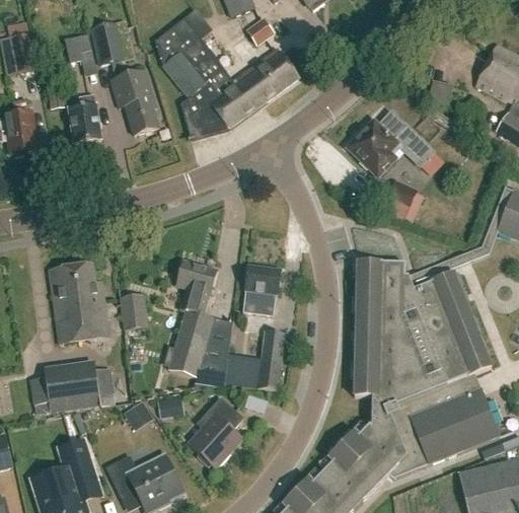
[(254,7),(251,0),(224,0),(231,16),(254,7)]
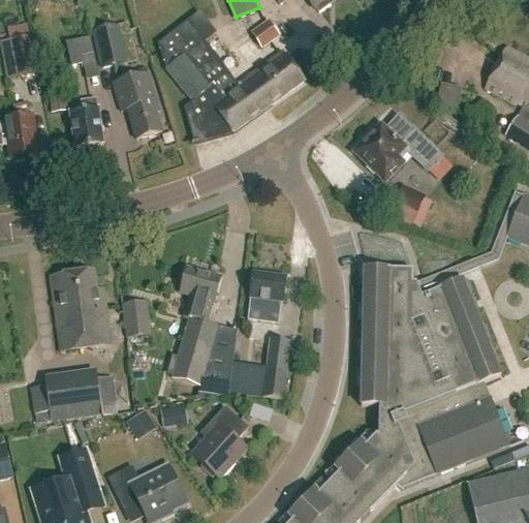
[(312,0),(315,4),(319,9),(332,0),(312,0)]
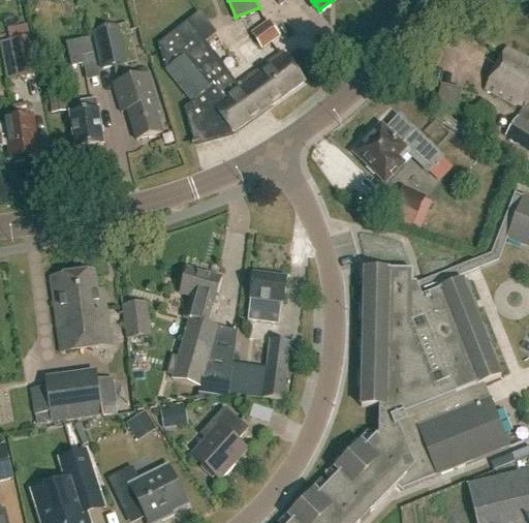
[(217,30),(200,9),(159,41),(168,67),(195,100),(186,106),(194,142),(230,131),(304,77),(283,49),(238,82),(206,38),(217,30)]
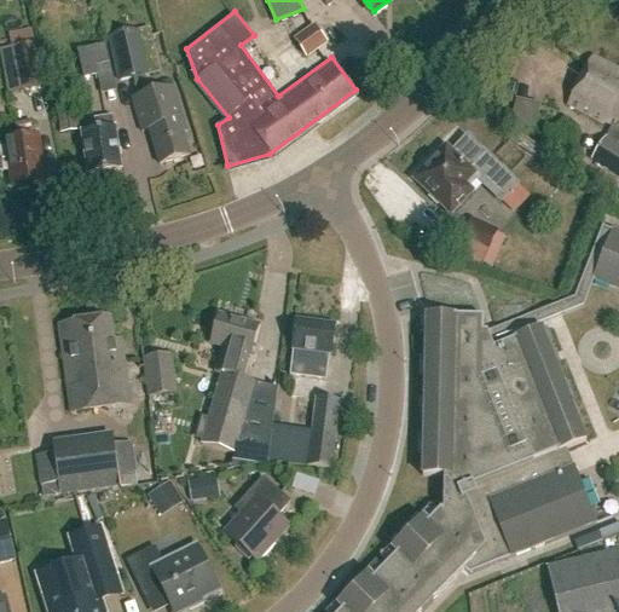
[(329,38),(314,18),(290,35),(293,38),(276,50),(288,67),(329,38)]
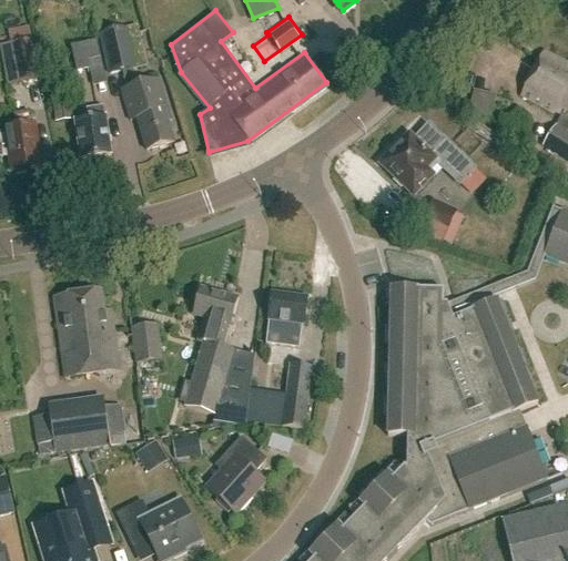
[(39,74),(29,21),(6,26),(9,39),(0,40),(0,49),(7,81),(39,74)]
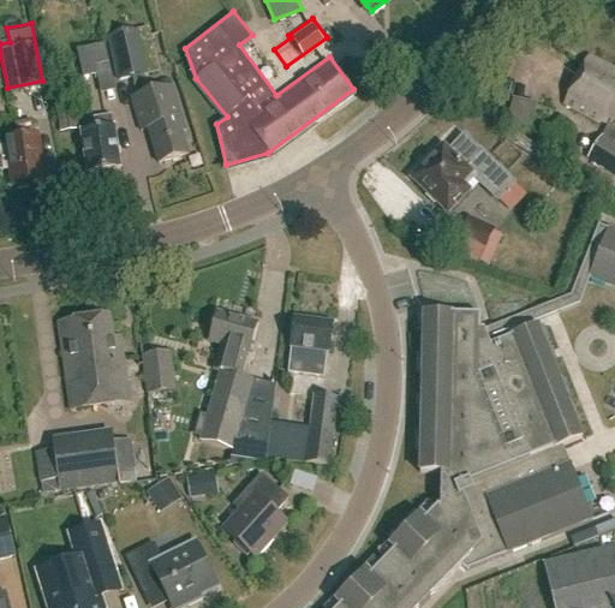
[(131,93),(142,125),(149,124),(160,159),(190,149),(183,126),(186,125),(173,79),(148,88),(142,70),(150,67),(138,24),(105,31),(115,77),(130,72),(136,91),(131,93)]
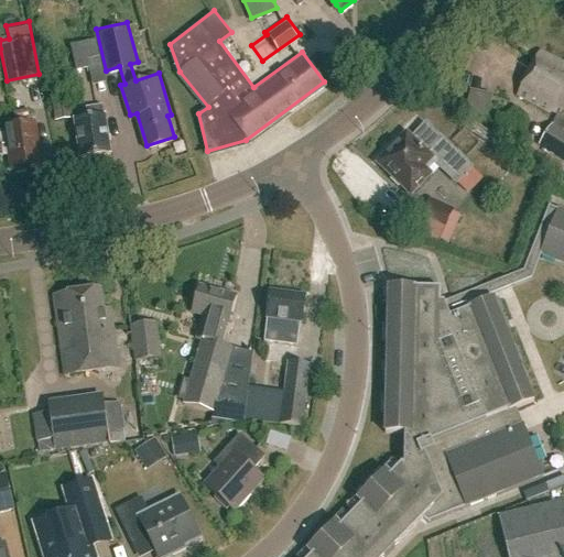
[(239,61),(251,53),(237,30),(225,39),(239,61)]
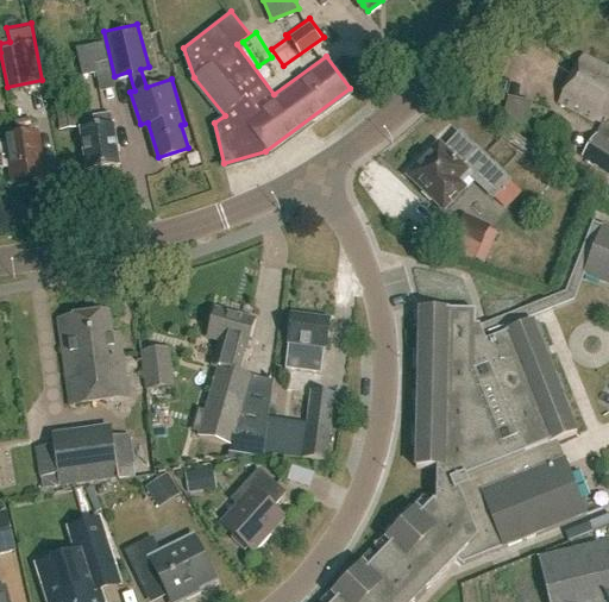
[(107,56),(102,38),(74,45),(81,71),(94,69),(92,61),(107,56)]
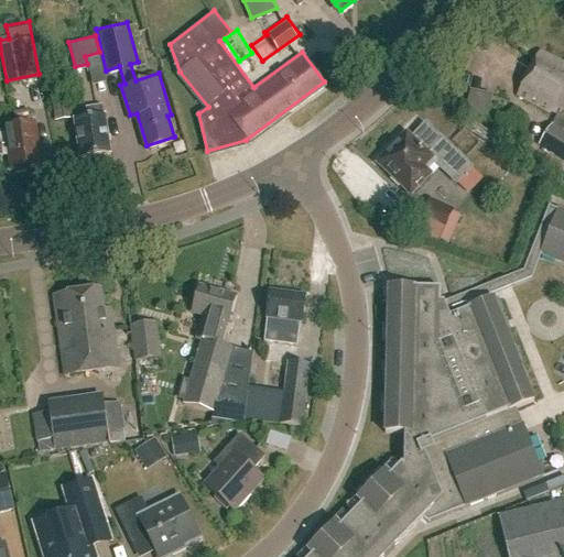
[(563,67),(563,59),(539,46),(516,90),(549,108),(550,106),(556,109),(538,143),(563,159),(563,129),(562,128),(563,122),(563,68),(563,67)]
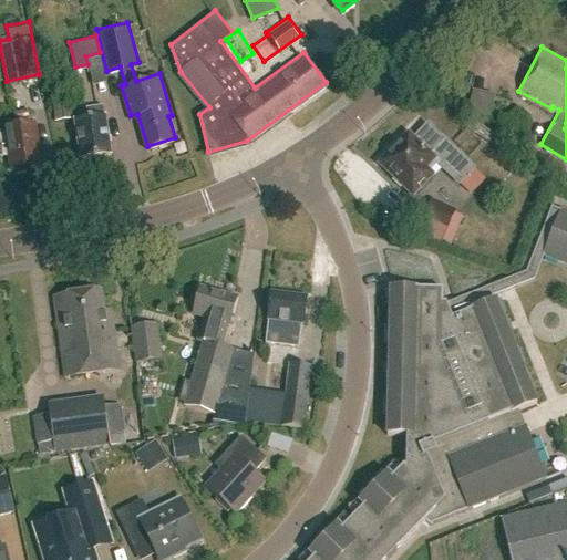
[(71,115),(69,96),(50,99),(52,117),(71,115)]
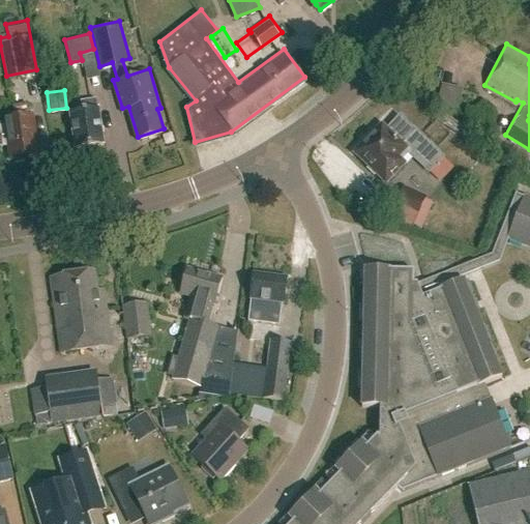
[(97,106),(96,95),(81,97),(83,108),(70,109),(76,146),(104,142),(98,105),(97,106)]
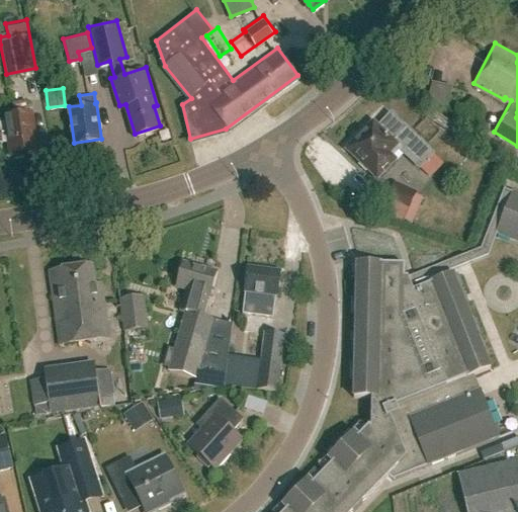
[(27,111),(25,99),(12,101),(14,113),(4,114),(4,116),(0,116),(0,139),(0,140),(7,139),(9,152),(36,148),(31,111),(27,111)]
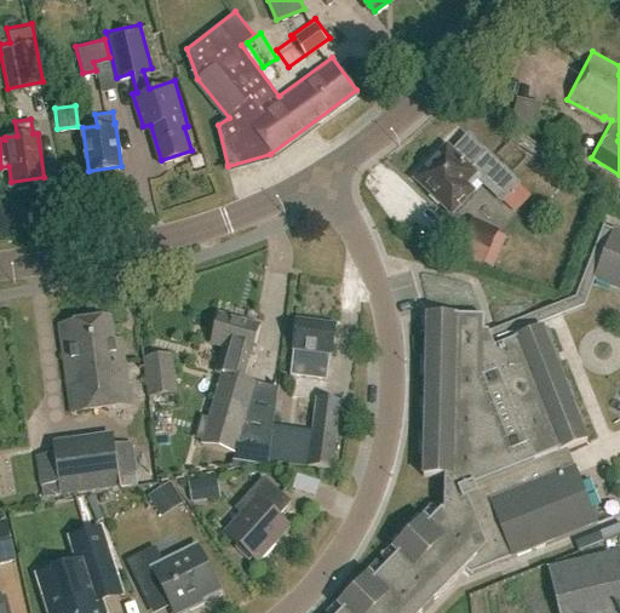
[(486,153),(466,135),(452,149),(446,143),(428,162),(425,160),(415,170),(418,172),(414,176),(449,210),(471,187),(466,183),(476,173),(500,196),(516,179),(487,152),(486,153)]
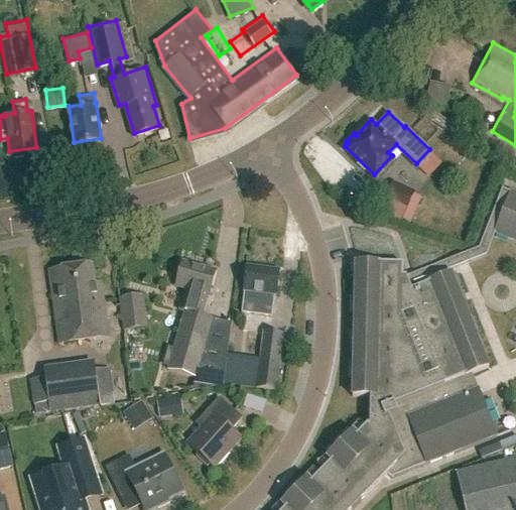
[(198,153),(212,152),(210,137),(196,139),(198,153)]
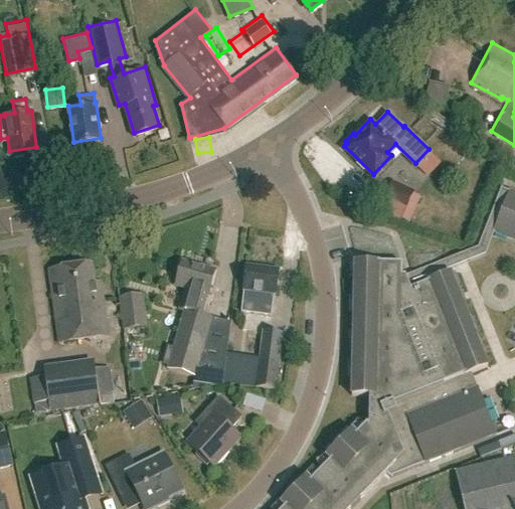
[(414,188),(392,178),(380,206),(398,214),(404,201),(408,203),(414,188)]
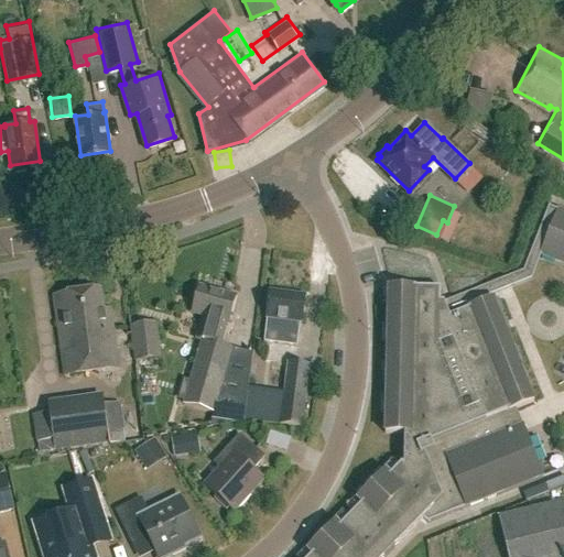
[(533,247),(563,259),(563,206),(552,201),(533,247)]
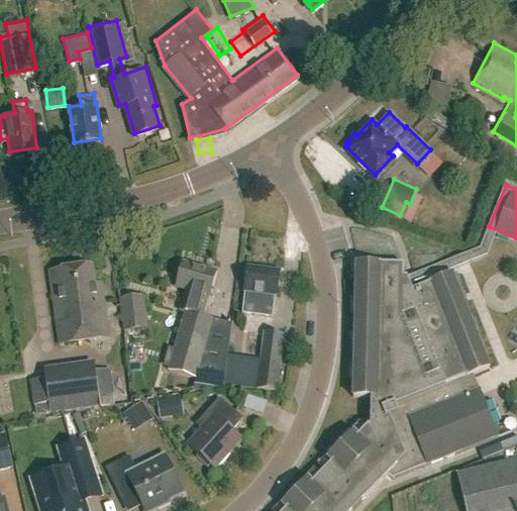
[(426,276),(487,251),(495,229),(489,226),(489,227),(482,246),(423,269),(426,276)]
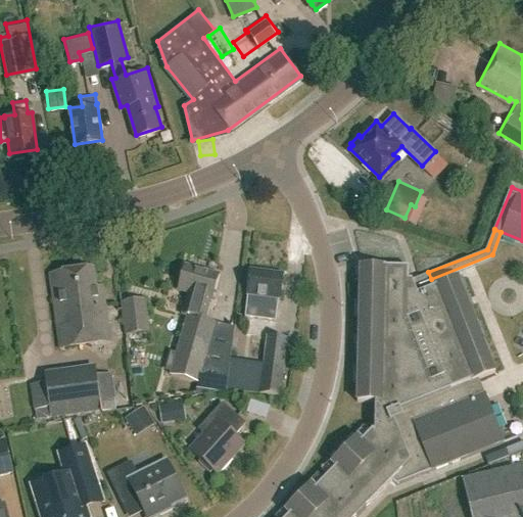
[(171,371),(226,386),(279,391),(286,334),(267,331),(263,361),(229,357),(233,323),(203,315),(208,293),(211,294),(219,270),(184,261),(177,284),(194,289),(188,311),(187,311),(171,371)]
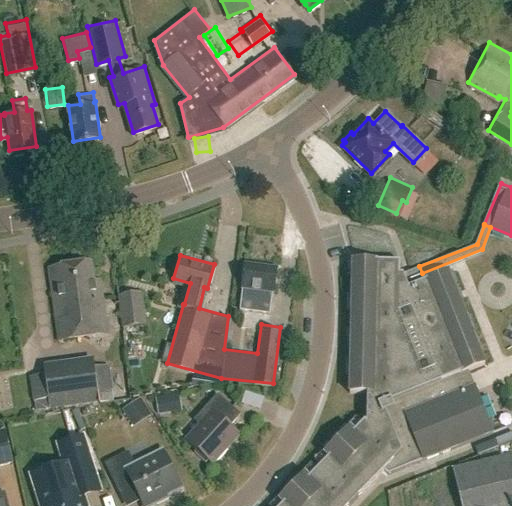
[(424,278),(419,266),(402,273),(402,272),(398,272),(398,259),(376,259),(376,258),(351,257),(347,390),(365,390),(364,420),(362,418),(351,428),(347,424),(321,450),(325,455),(305,474),(301,470),(275,496),(279,500),(273,505),(342,505),(381,467),(384,471),(491,430),(472,383),(466,386),(460,371),(483,362),(447,269),(424,278)]
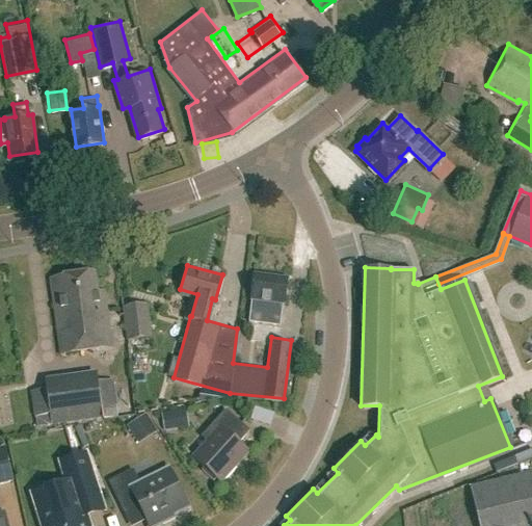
[(96,289),(94,270),(50,275),(61,351),(113,343),(108,307),(104,308),(102,288),(96,289)]
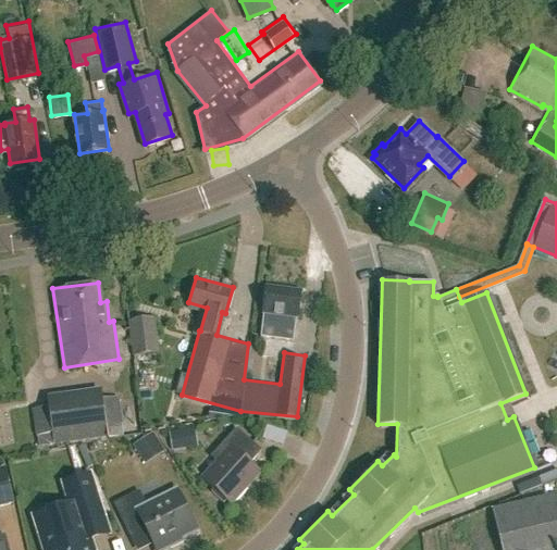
[(300,287),(265,283),(260,327),(293,332),(295,314),(297,313),(300,287)]
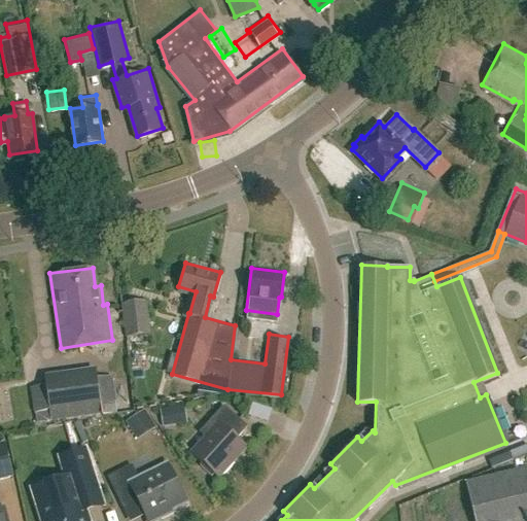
[(146,304),(145,297),(121,300),(127,333),(163,327),(159,303),(146,304)]
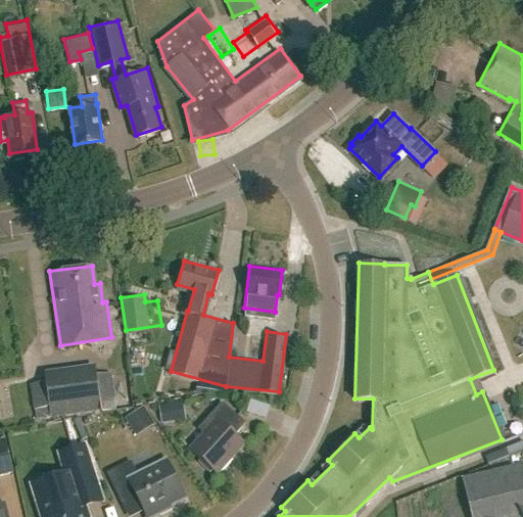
[(96,372),(94,360),(42,369),(43,378),(30,380),(33,403),(47,401),(49,414),(101,406),(100,396),(112,394),(109,370),(96,372)]
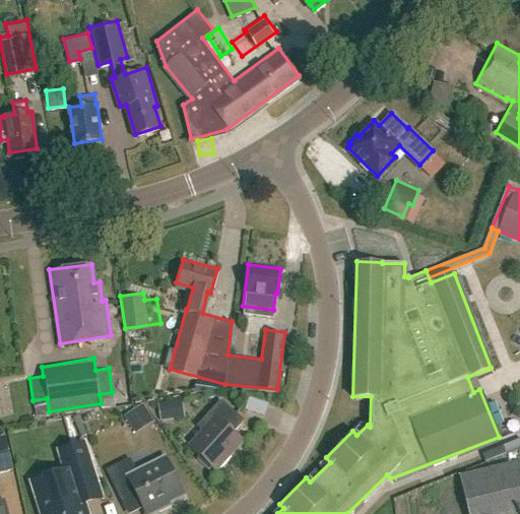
[(197,452),(195,455),(206,466),(209,463),(213,466),(216,463),(218,464),(229,453),(226,451),(240,438),(231,429),(242,418),(219,396),(195,423),(201,428),(188,443),(197,452)]
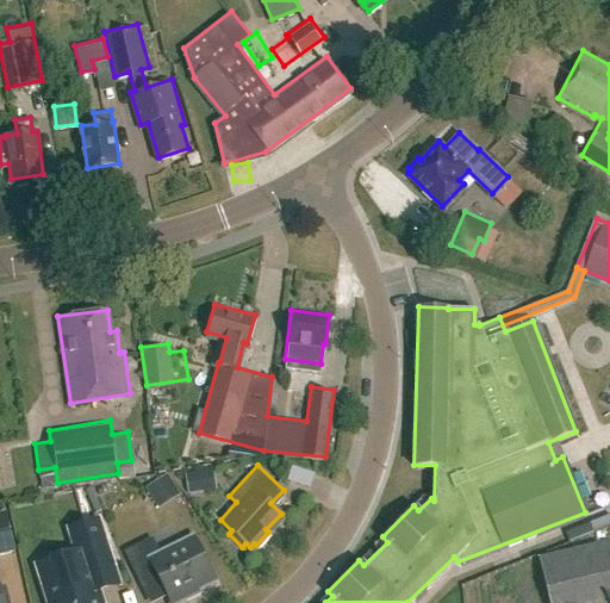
[(151,486),(165,504),(187,488),(175,470),(151,486)]
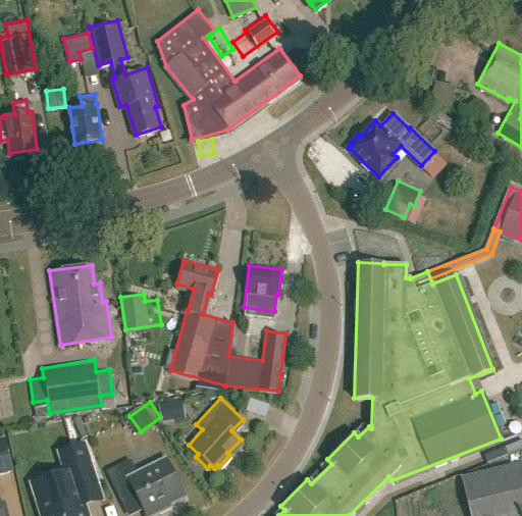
[(4,436),(0,437),(0,462),(10,461),(4,436)]
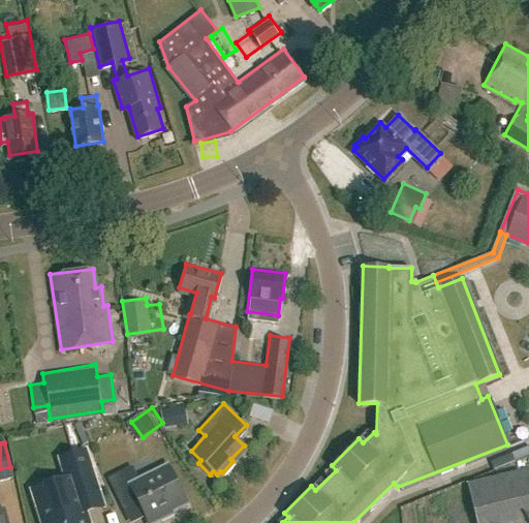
[(94,480),(84,447),(57,455),(63,475),(36,484),(41,500),(33,502),(39,522),(89,522),(78,485),(94,480)]
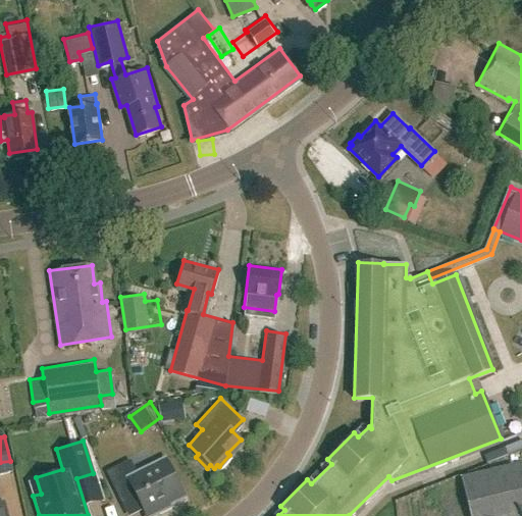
[(183,494),(163,455),(135,469),(128,456),(104,468),(118,498),(134,491),(144,512),(156,507),(157,510),(169,504),(167,501),(183,494)]
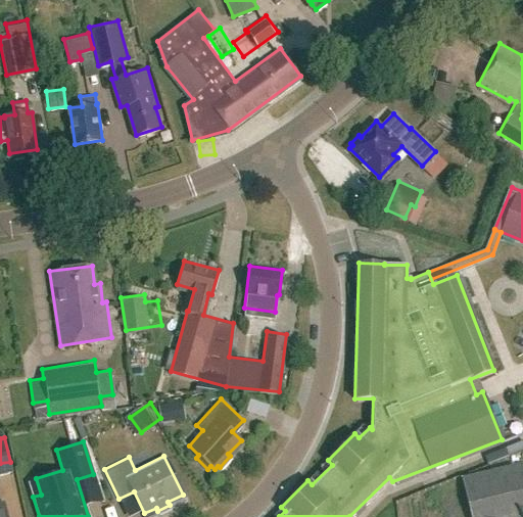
[(471,516),(522,516),(522,461),(462,476),(471,516)]
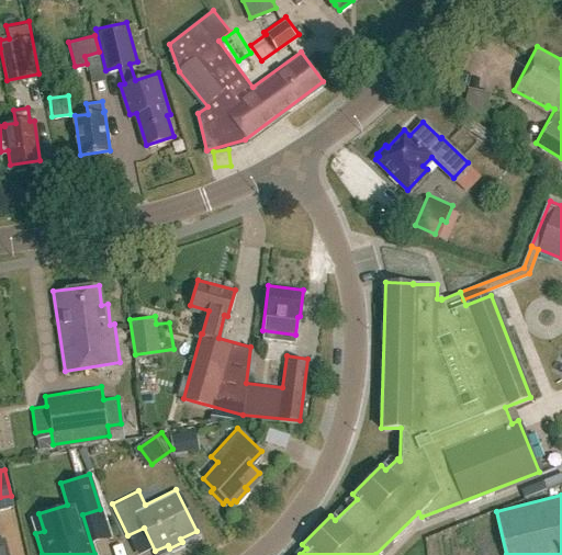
[(115,543),(119,554),(132,554),(127,539),(115,543)]
